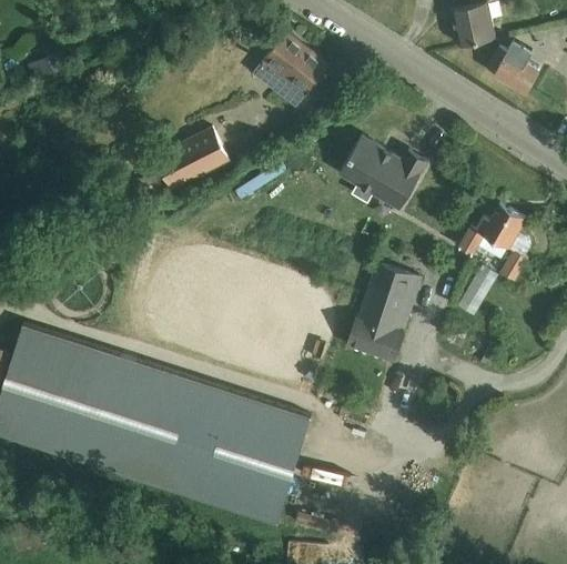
[(462,0),(464,9),(449,12),(457,48),(495,39),(488,4),(490,3),(488,0),(462,0)]
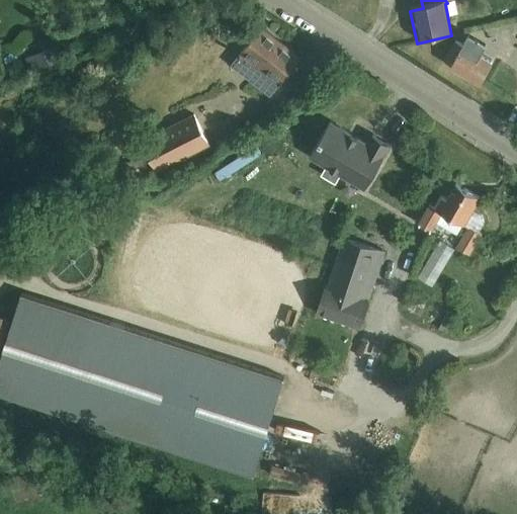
[(283,83),(299,62),(262,32),(235,68),(256,85),(269,96),(283,83)]
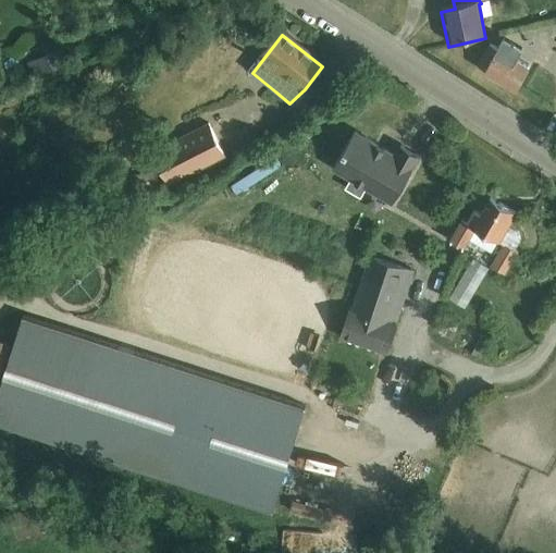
[(490,48),(478,70),(517,93),(529,71),(523,68),(515,62),(521,52),(504,42),(497,53),(490,48)]
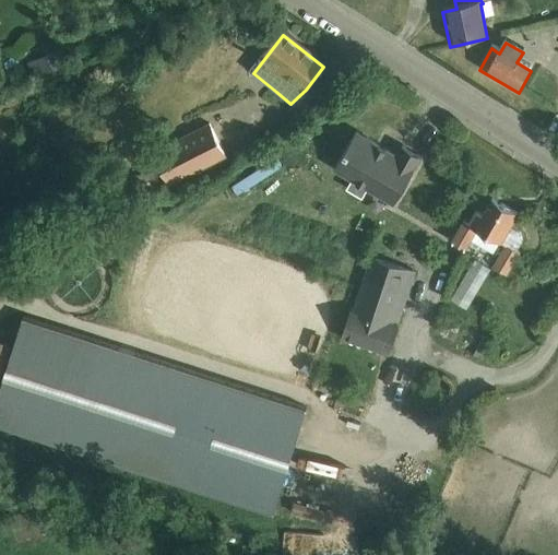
[(33,83),(74,65),(67,50),(26,69),(33,83)]
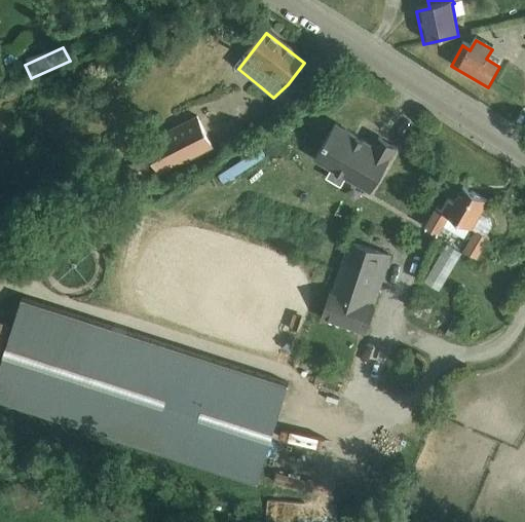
[(145,145),(144,146),(159,176),(160,176),(160,175),(211,150),(212,149),(211,147),(199,125),(196,119),(195,120),(193,121),(169,134),(145,146),(145,145)]
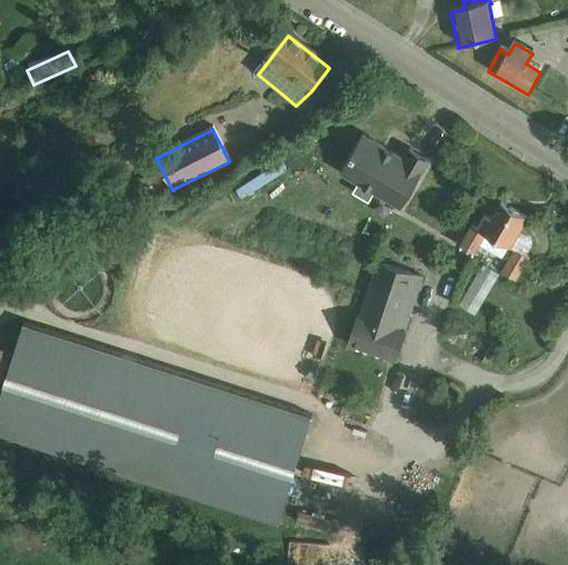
[(361,137),(339,175),(358,186),(352,196),(367,205),(374,195),(400,210),(428,162),(409,151),(402,161),(361,137)]
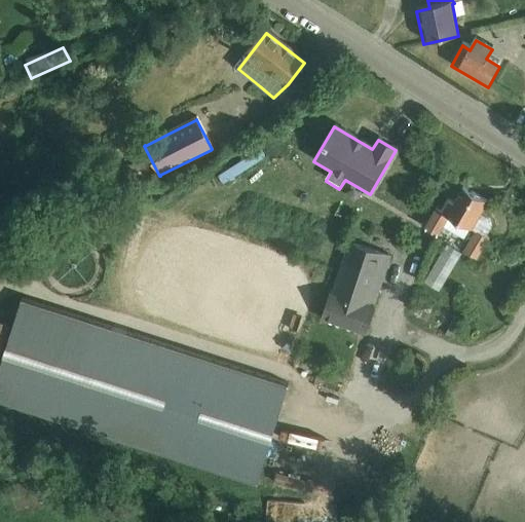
[(440,211),(426,232),(437,238),(448,220),(477,236),(465,256),(476,262),(488,240),(486,239),(491,230),(489,221),(482,217),(489,206),(465,192),(457,207),(451,203),(445,214),(440,211)]
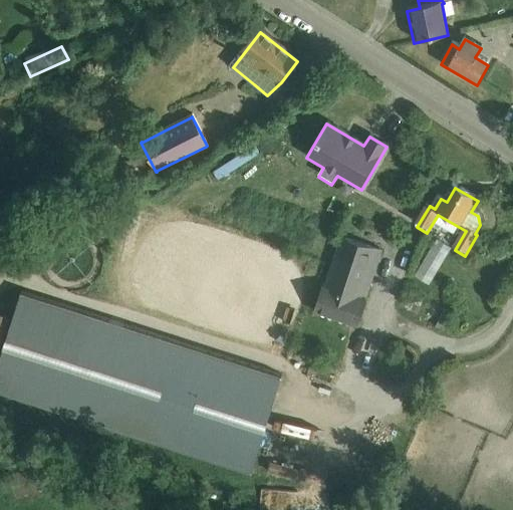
[(328,209),(322,225),(333,228),(338,212),(328,209)]
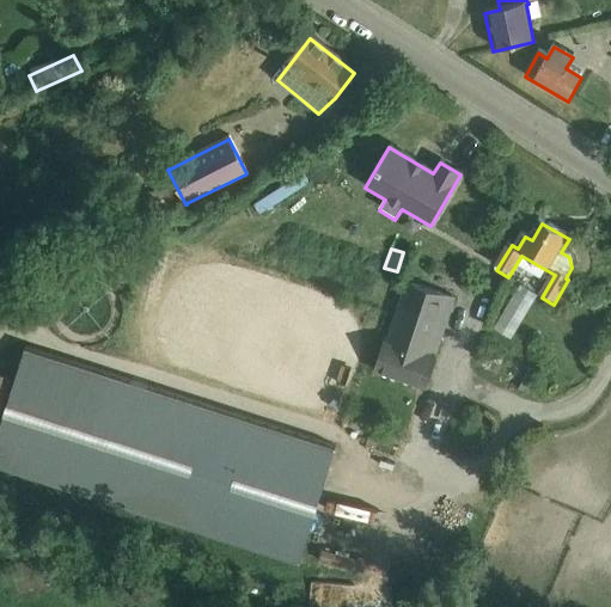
[(426,390),(454,302),(405,286),(377,373),(426,390)]
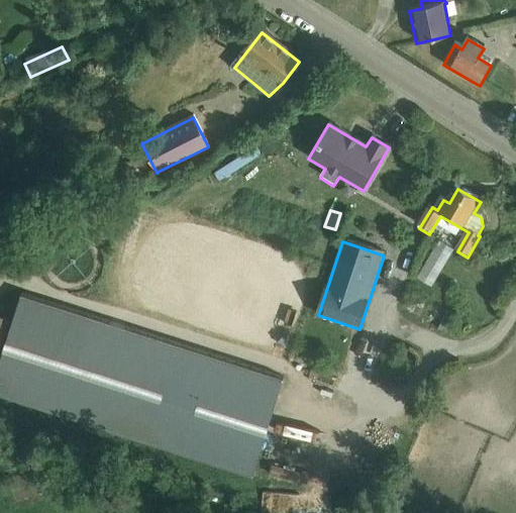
[(282,381),(20,297),(0,360),(0,396),(250,477),(282,381)]
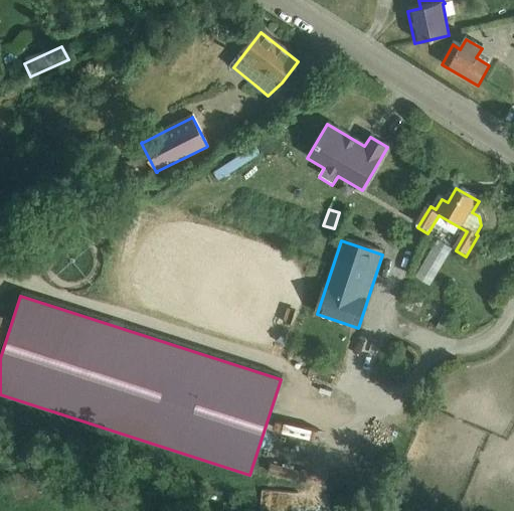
[(445,311),(436,330),(444,334),(453,315),(445,311)]
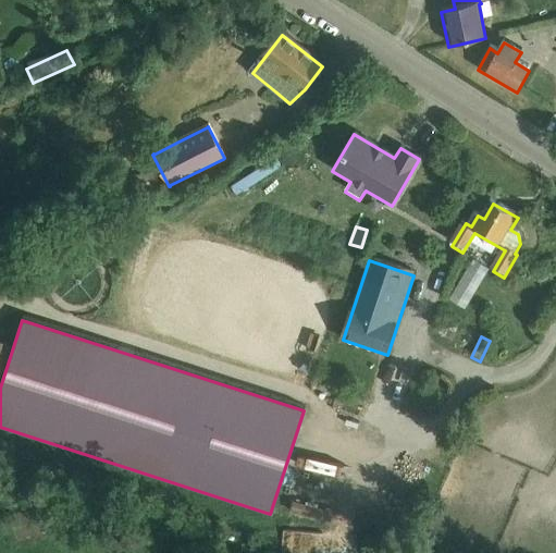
[(0,376),(10,345),(0,341),(0,376)]
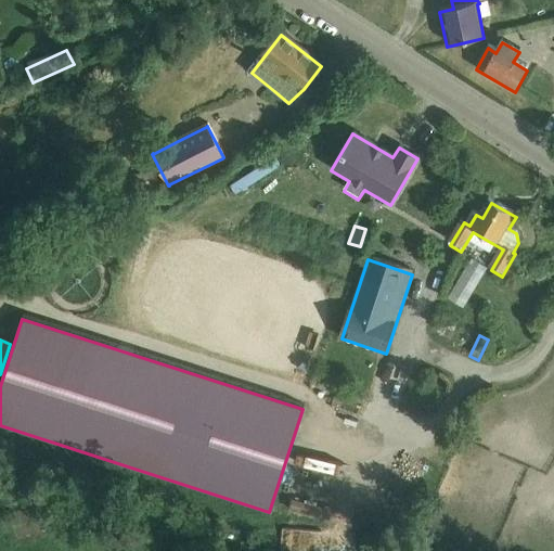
[(319,550),(320,530),(287,528),(286,550),(319,550)]
